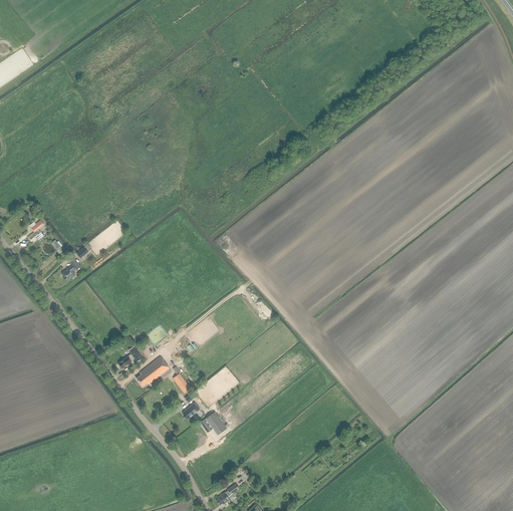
[(39,226),(44,222),(40,217),(30,225),(34,229),(38,225),(39,226)]
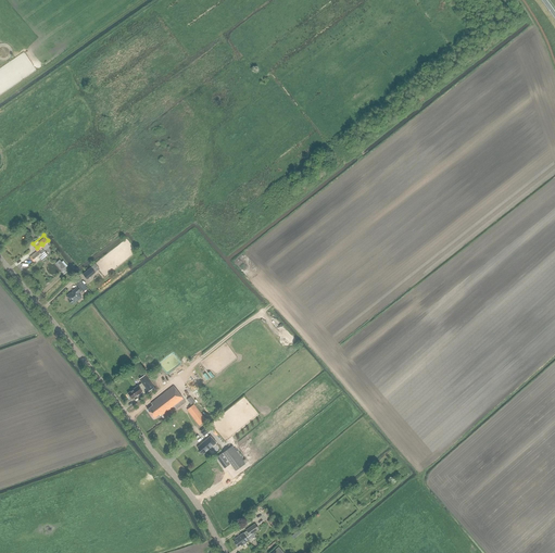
[(40,258),(48,251),(42,244),(41,243),(37,248),(29,254),(33,259),(34,258),(35,259),(35,258),(36,259),(39,255),(40,258)]
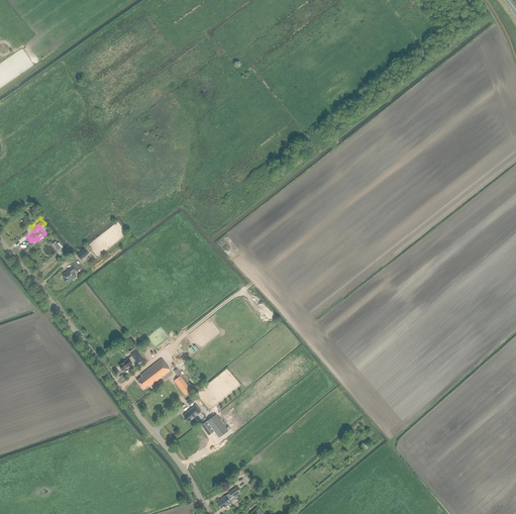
[(92,246),(87,242),(84,245),(88,250),(92,246)]
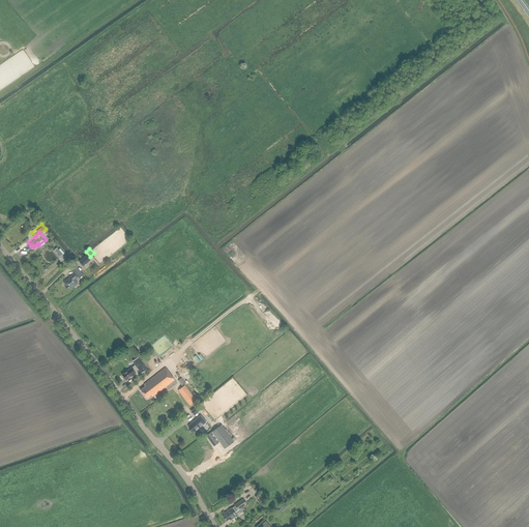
[(78,259),(82,264),(90,257),(85,252),(78,259)]
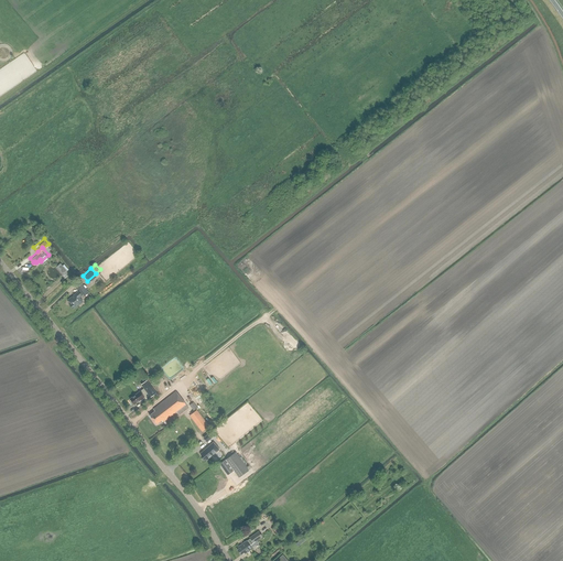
[(82,281),(77,284),(79,288),(78,289),(78,288),(67,297),(71,301),(68,302),(72,306),(77,302),(77,303),(82,299),(78,294),(83,292),(84,293),(88,290),(82,281)]
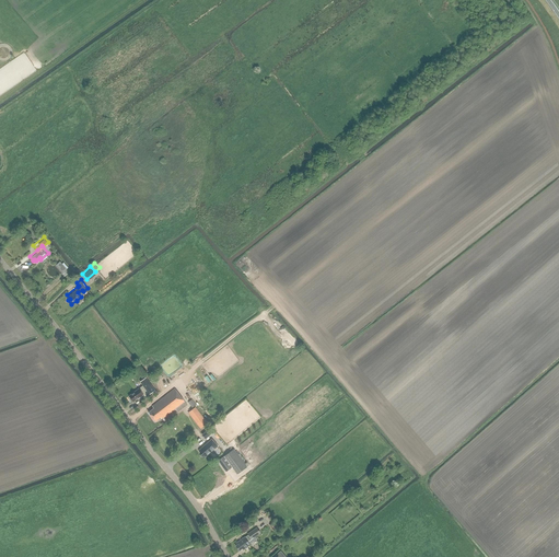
[(146,373),(140,378),(149,391),(154,386),(146,373)]
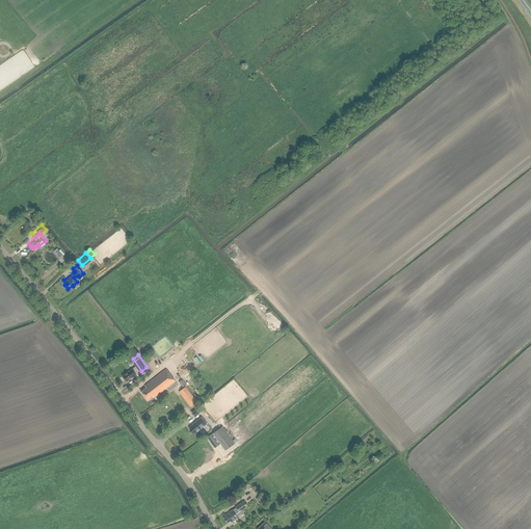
[(122,373),(122,374),(122,375),(123,376),(124,376),(126,379),(135,371),(131,366),(122,373)]
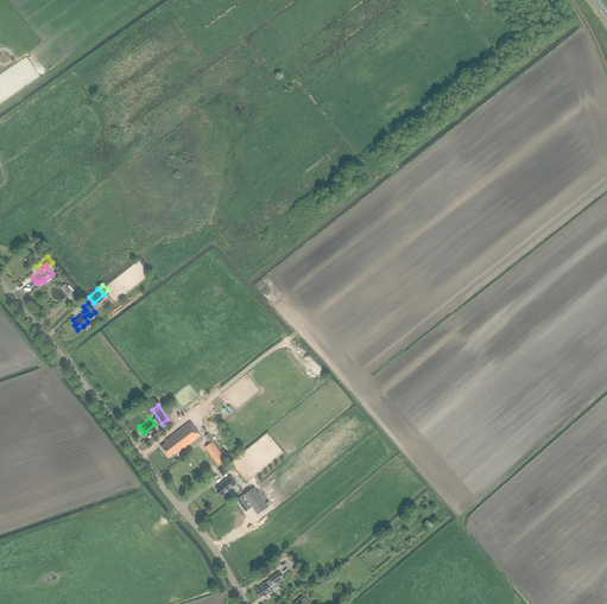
[(189,418),(164,437),(166,439),(160,444),(168,453),(172,450),(174,451),(177,449),(177,450),(190,440),(193,444),(202,436),(189,418)]
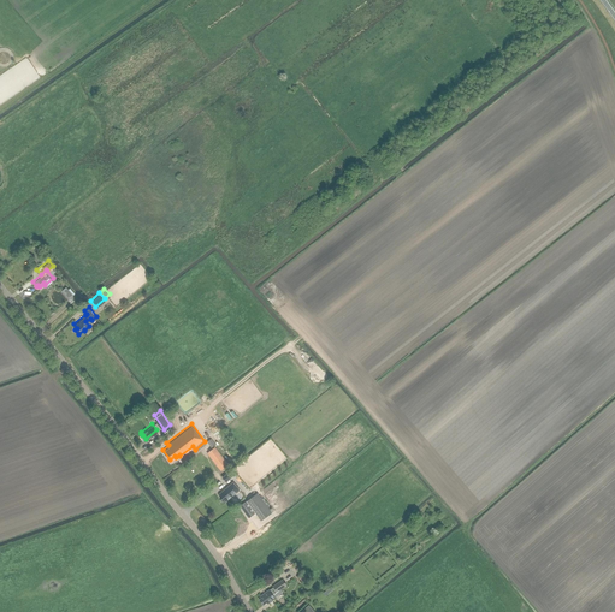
[(213,444),(206,450),(219,468),(228,462),(213,444)]
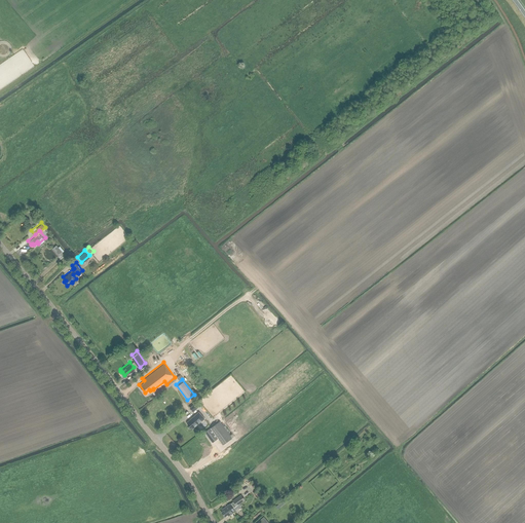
[(196,400),(189,405),(192,409),(199,403),(196,400)]
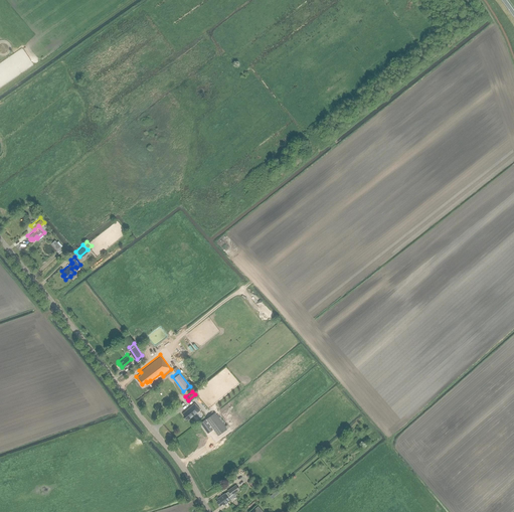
[(187,414),(188,416),(199,407),(194,401),(183,410),(184,411),(183,412),(186,416),(187,414)]
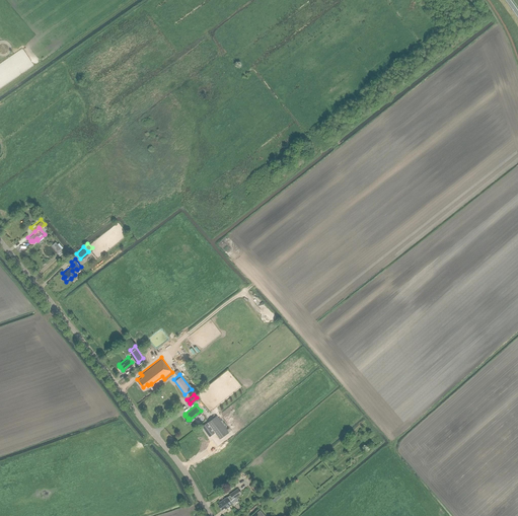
[(216,413),(201,425),(208,434),(215,429),(220,436),(228,430),(216,413)]
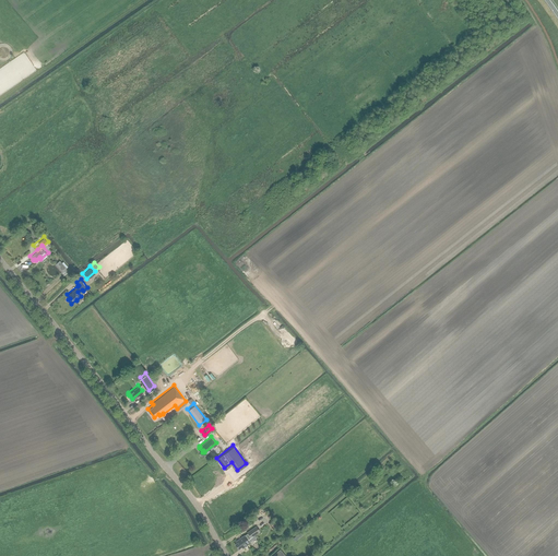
[(249,541),(247,537),(259,529),(256,523),(247,530),(247,531),(244,533),(235,539),(236,541),(234,542),(238,546),(241,544),(242,545),(249,541)]
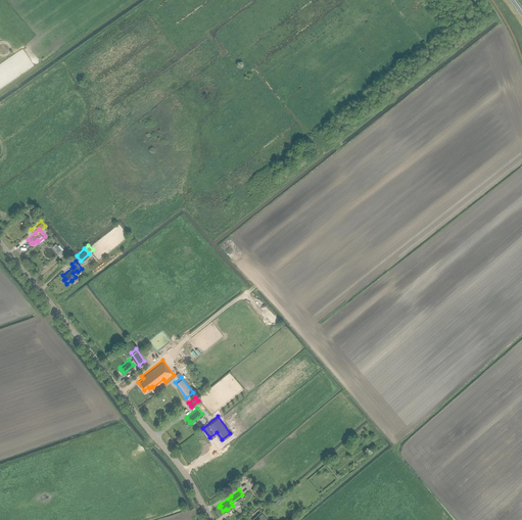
[(273,501),(276,504),(282,498),(280,494),(273,501)]
